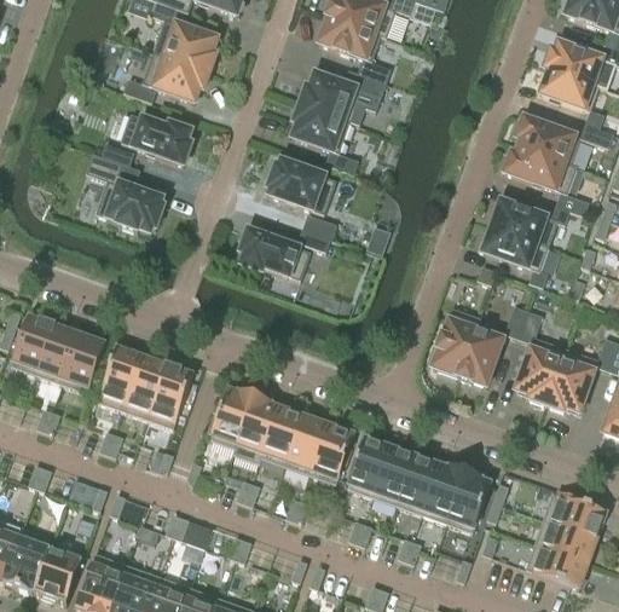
[(151,0),(155,1),(183,11),(187,12),(191,0),(200,0),(236,13),(241,0),(151,0)]
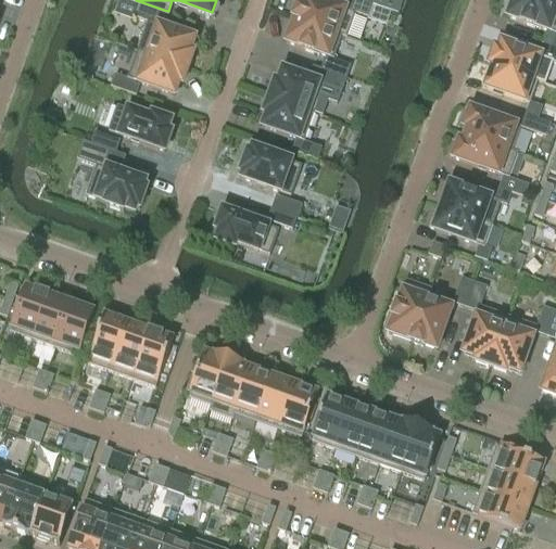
[(297,3),(293,14),(341,32),(346,34),(355,9),(367,13),(371,0),(343,0),(342,3),(332,0),(299,0),(298,3),(297,3)]
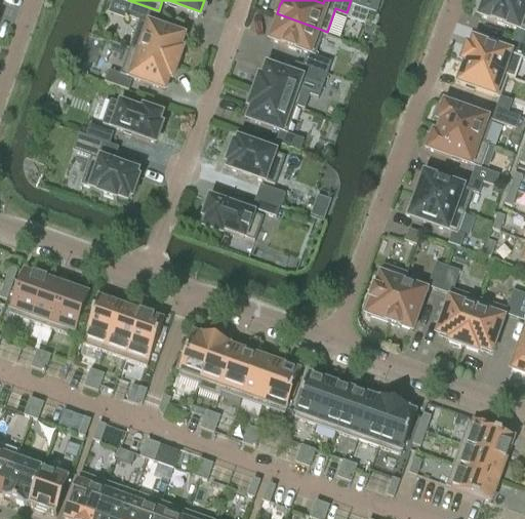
[(480,6),(479,11),(515,24),(511,37),(512,37),(519,39),(524,41),(524,1),(521,0),(481,0),(479,6),(480,6)]
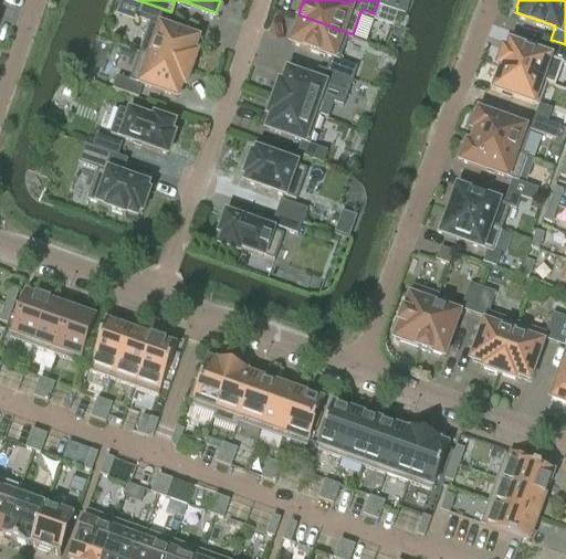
[(139,46),(190,64),(196,49),(192,48),(198,34),(163,22),(167,10),(142,1),(137,13),(149,18),(139,46)]
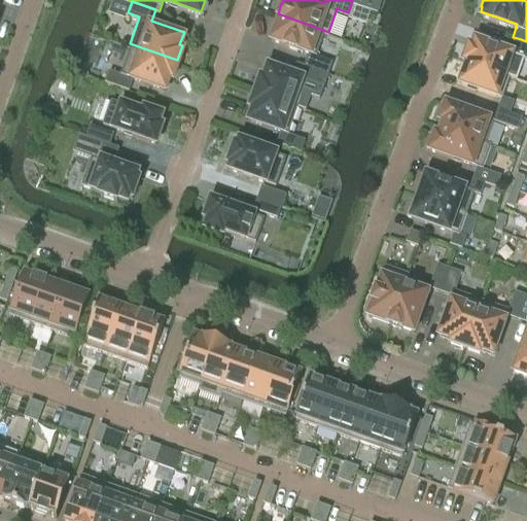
[(308,48),(304,61),(328,69),(331,58),(315,51),(322,33),(323,30),(278,13),(272,31),(273,31),(271,36),(285,41),(302,47),(302,46),(308,48)]
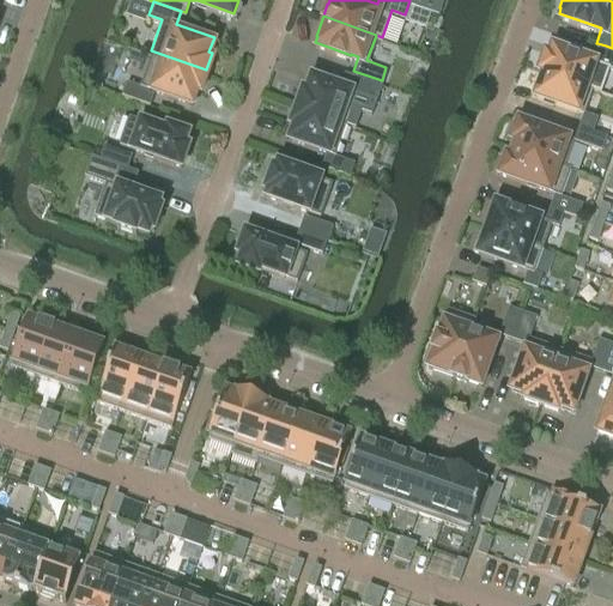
[(545,47),(538,66),(540,67),(587,83),(587,82),(592,83),(592,84),(601,88),(610,64),(600,60),(601,59),(593,55),(556,42),(552,50),(545,47)]
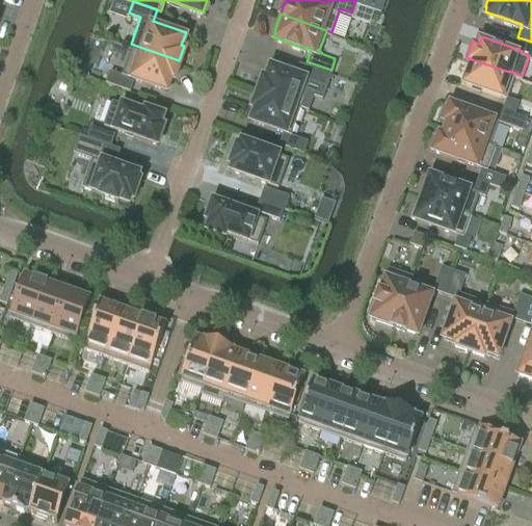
[(519,37),(514,48),(522,51),(521,52),(529,55),(531,55),(531,42),(526,40),(519,37)]
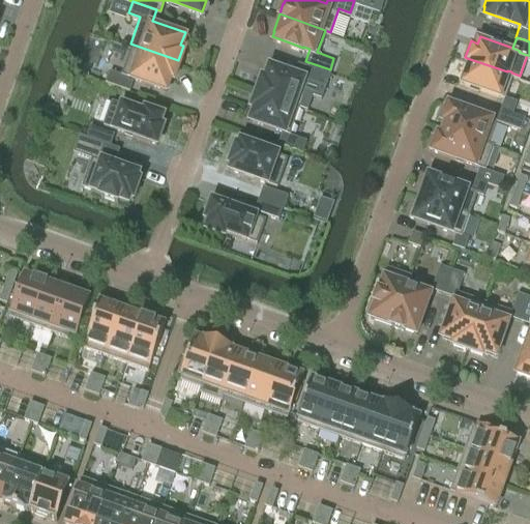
[(178,60),(130,44),(120,70),(109,66),(105,79),(129,87),(134,76),(166,87),(170,75),(173,76),(178,60)]
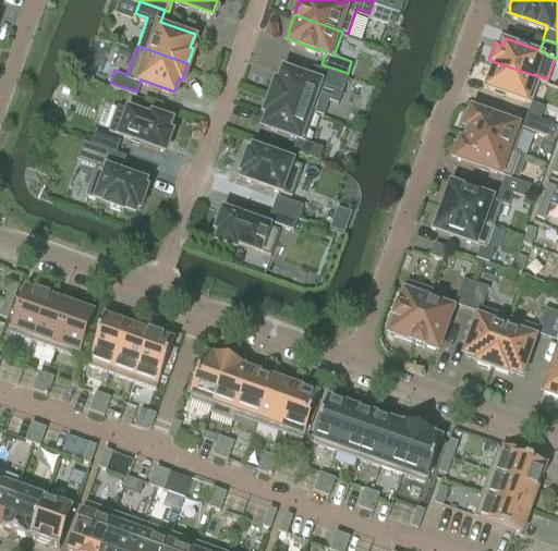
[(492,61),(486,76),(488,77),(486,84),(531,99),(526,110),(540,115),(543,102),(531,98),(537,80),(538,76),(538,75),(534,74),(534,75),(492,61)]
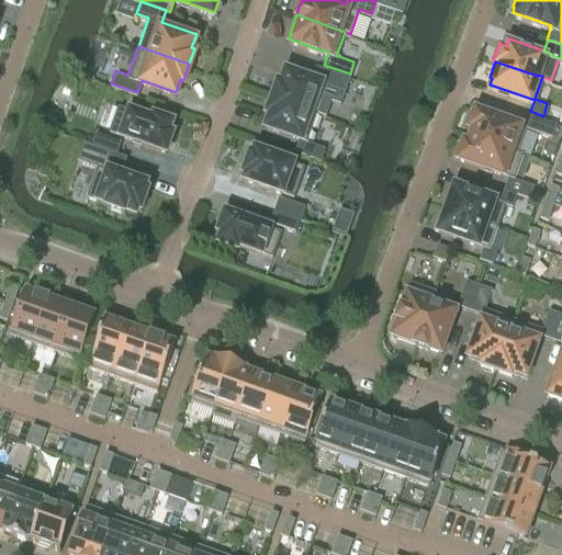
[(317,110),(327,81),(345,88),(350,74),(324,65),(319,78),(285,66),(280,79),(277,78),(271,93),(292,101),(317,110)]
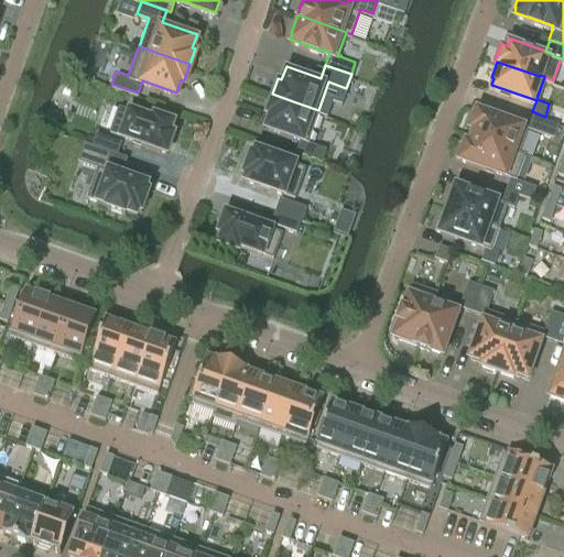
[(308,153),(321,157),(325,144),(308,139),(318,110),(293,101),(272,94),(267,110),(270,111),(266,124),(300,135),(296,149),(308,153)]
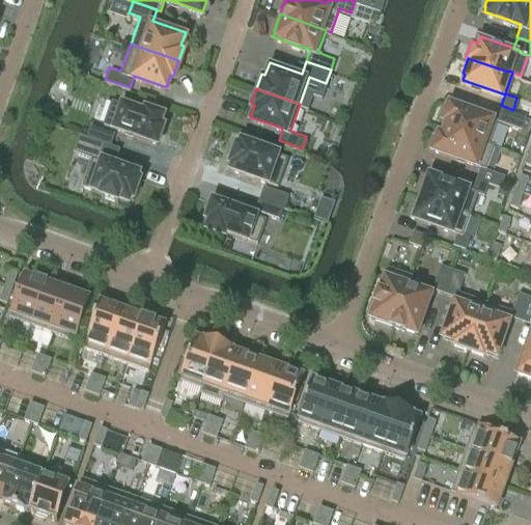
[(112,97),(103,121),(157,140),(163,121),(160,120),(163,111),(144,105),(143,108),(112,97)]
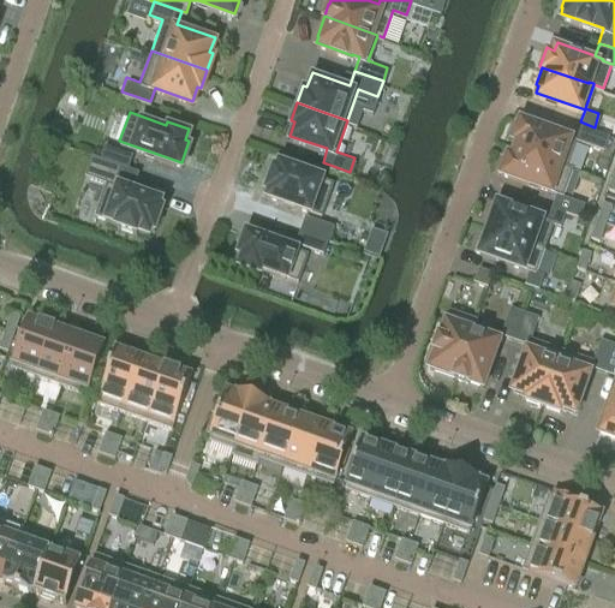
[(519,115),(513,136),(517,137),(514,144),(537,153),(567,164),(575,137),(603,147),(608,132),(595,127),(580,121),(575,136),(519,115)]
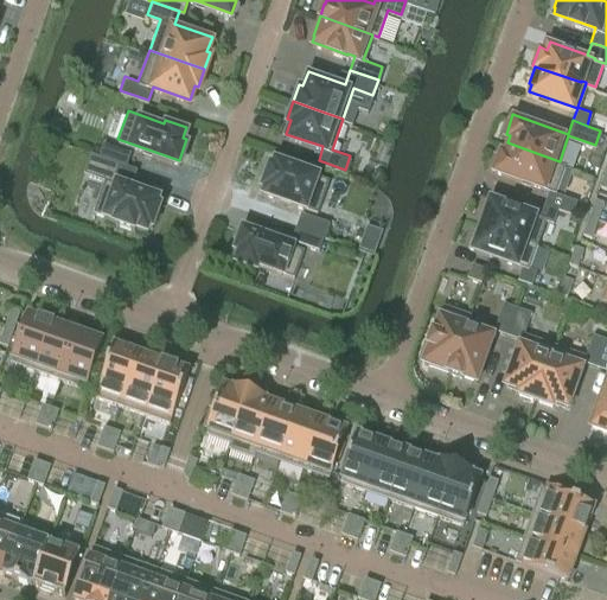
[(103,139),(98,152),(126,163),(131,148),(103,139)]
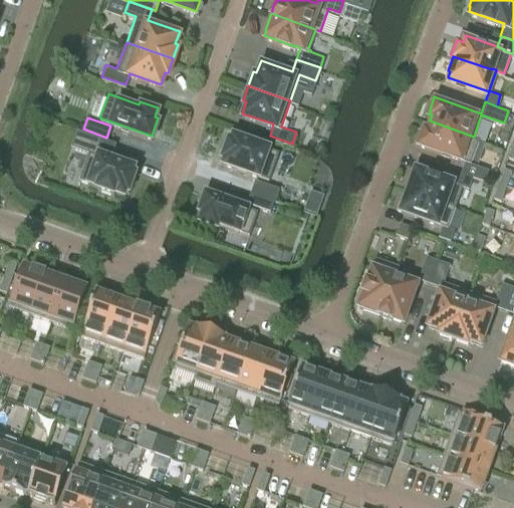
[(424,127),(418,143),(465,159),(461,170),(472,174),(484,178),(488,167),(471,160),(478,138),(474,137),(449,128),(430,120),(427,128),(424,127)]
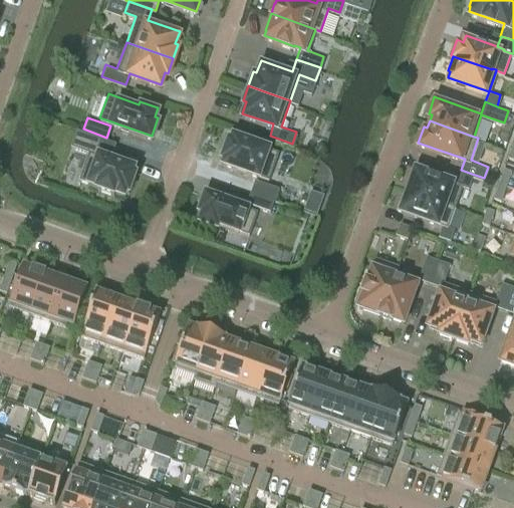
[(106,138),(83,129),(76,127),(70,144),(88,150),(78,177),(97,184),(96,186),(113,192),(114,190),(123,193),(125,188),(129,189),(135,171),(133,170),(134,165),(110,157),(115,141),(106,138)]
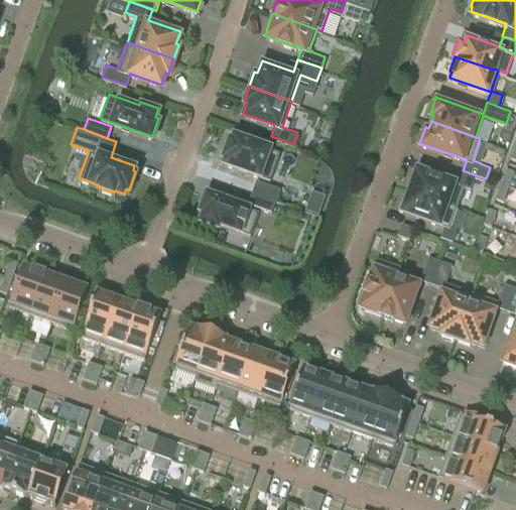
[(224,162),(269,178),(279,149),(234,133),(232,138),(229,137),(223,156),(225,157),(224,162)]
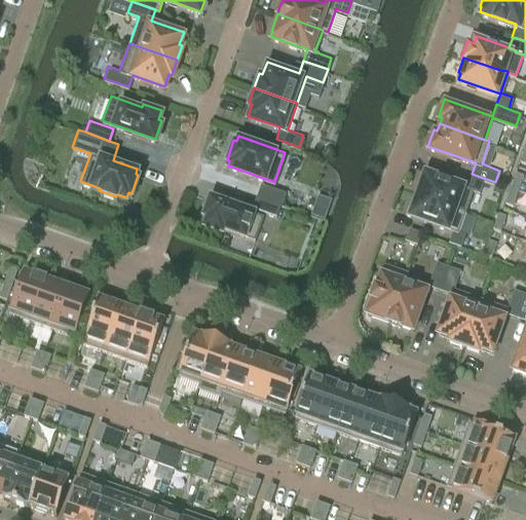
[(419,183),(417,191),(434,197),(465,209),(473,188),(479,190),(483,178),(472,174),(467,185),(421,169),(416,182),(419,183)]
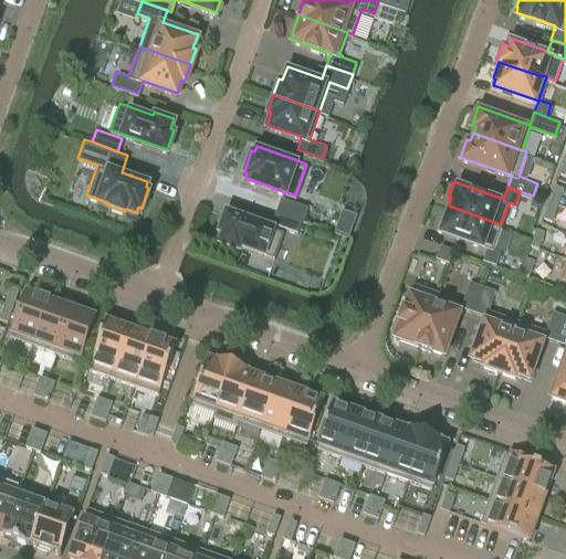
[(557,201),(564,185),(555,181),(548,198),(557,201)]
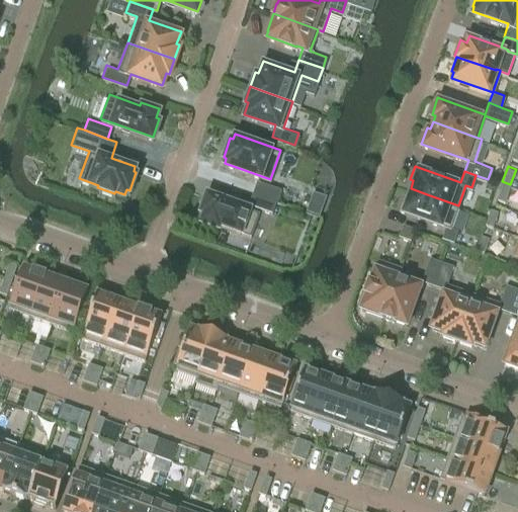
[(276,198),(280,186),(256,178),(252,190),(276,198)]
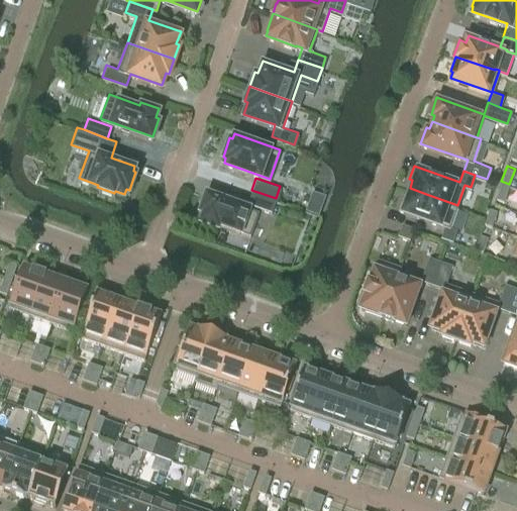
[(501,181),(496,196),(504,199),(509,184),(501,181)]
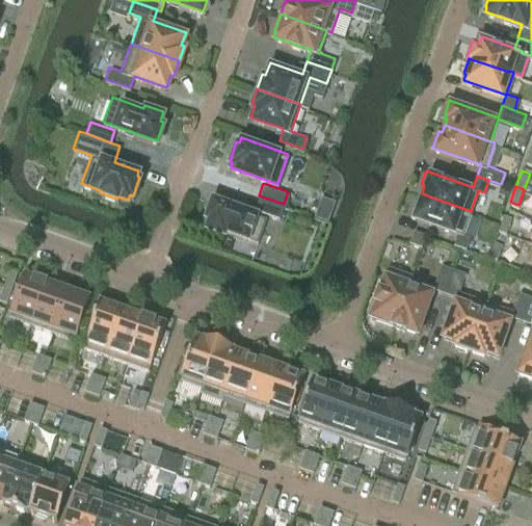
[(416,201),(410,214),(457,231),(453,242),(457,243),(467,246),(470,234),(463,232),(471,211),(439,200),(422,193),(419,202),(416,201)]
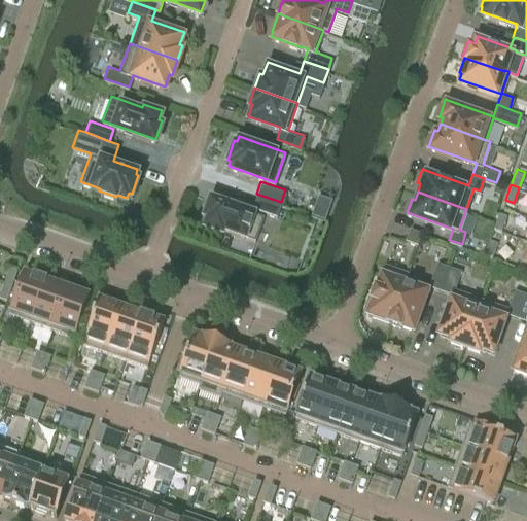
[(252,205),(276,214),(281,202),(256,194),(252,205)]
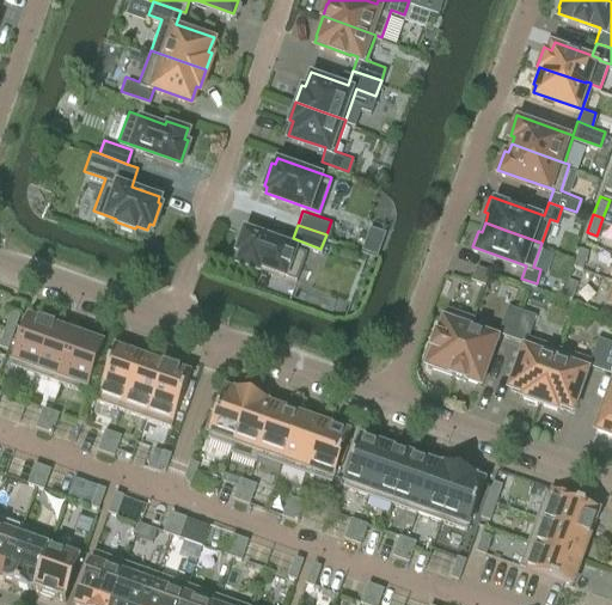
[(237,260),(258,268),(259,263),(297,276),(306,248),(244,226),(237,248),(240,249),(237,260)]
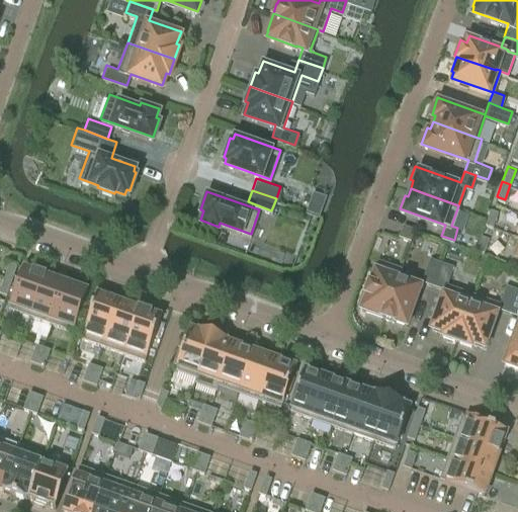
[(498,208),(490,206),(485,222),(493,224),(498,208)]
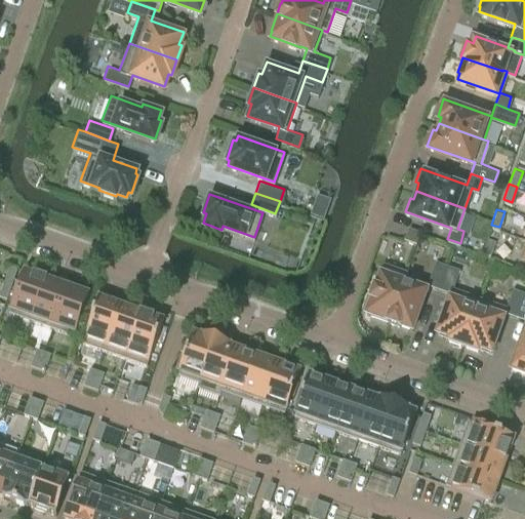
[(404,237),(415,241),(419,229),(408,225),(404,237)]
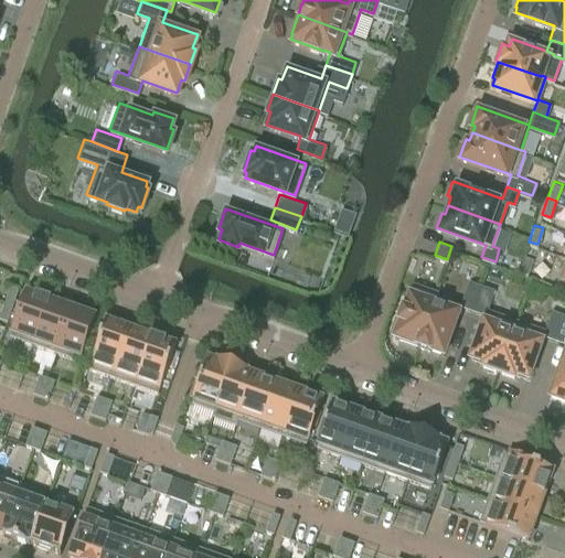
[(532,257),(524,254),(519,270),(526,272),(532,257)]
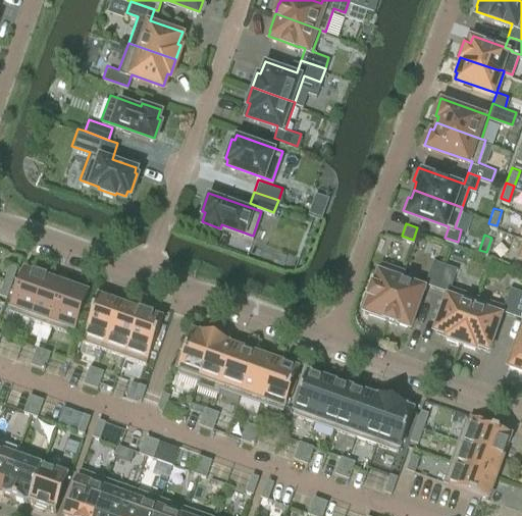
[(403,270),(386,317),(396,321),(396,320),(409,324),(425,280),(436,285),(445,261),(432,256),(424,280),(403,272),(403,271),(403,270)]
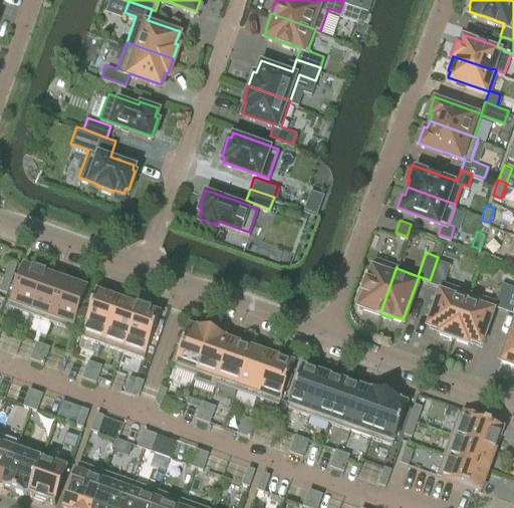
[(363,289),(358,304),(362,305),(362,306),(375,311),(380,312),(397,266),(398,263),(375,255),(374,259),(371,265),(368,274),(367,273),(362,289),(363,289)]
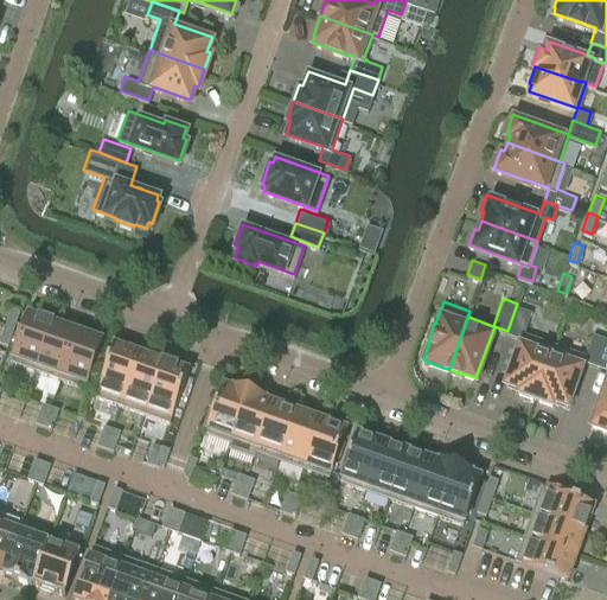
[(11,304),(5,321),(13,325),(19,307),(11,304)]
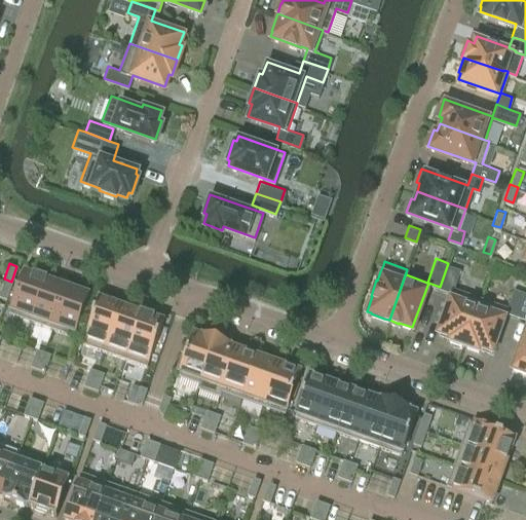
[(451,291),(437,331),(449,335),(448,338),(463,343),(470,324),(480,295),(454,286),(460,267),(448,263),(440,287),(451,291)]
